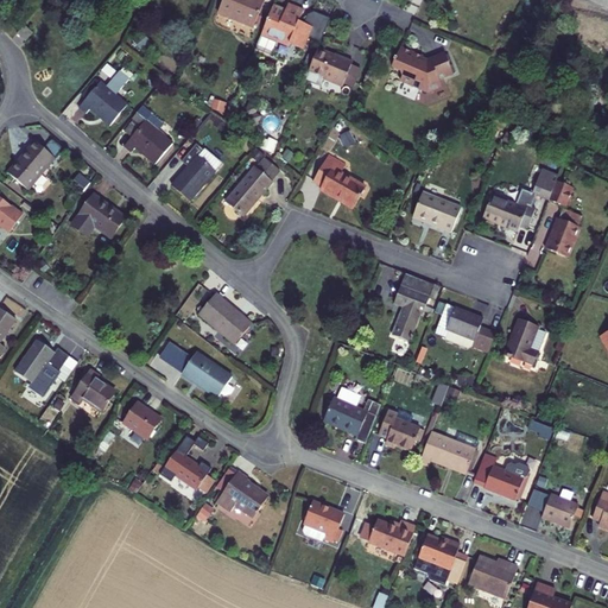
[(223,0),(217,14),(254,30),(265,0),(223,0)]
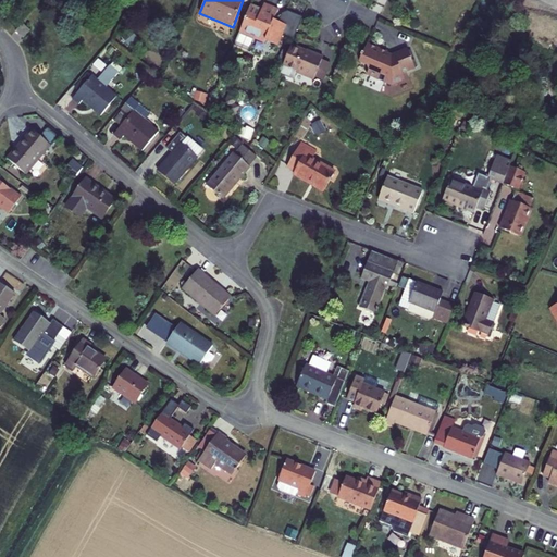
[(250,7),(234,46),(247,51),(254,39),(264,44),(265,41),(279,46),(286,26),(279,23),(273,21),(275,16),(277,11),(264,4),(261,11),(250,7)]
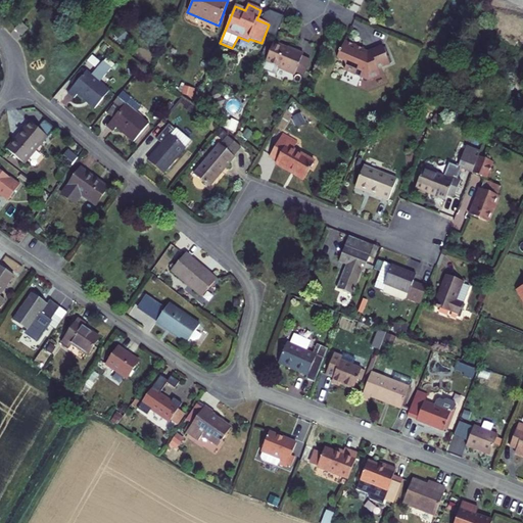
[(21,24),(15,31),(21,37),(28,30),(21,24)]
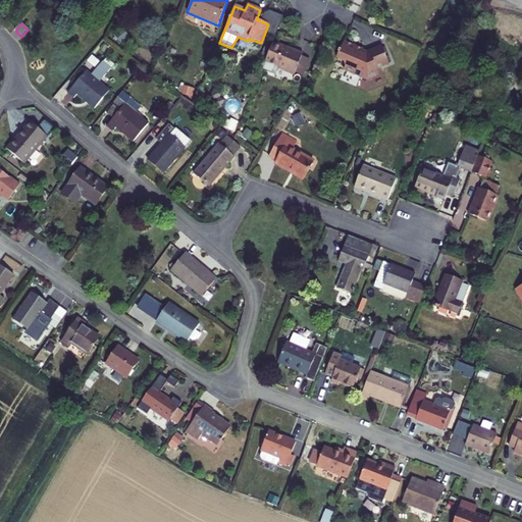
[(341,69),(364,79),(369,76),(373,68),(385,64),(380,47),(366,52),(365,54),(360,52),(361,48),(343,41),(335,57),(342,60),(343,66),(341,69)]
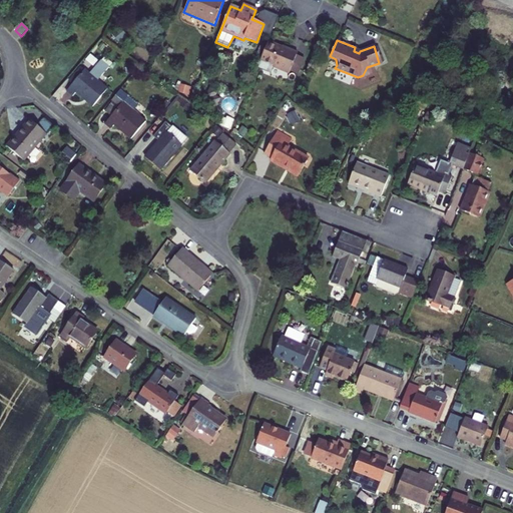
[(289,51),(269,42),(261,60),(258,69),(270,74),(273,67),(275,66),(282,68),(282,71),(289,74),(290,72),(298,75),(300,70),(292,66),(296,56),(297,53),(290,49),(289,51)]
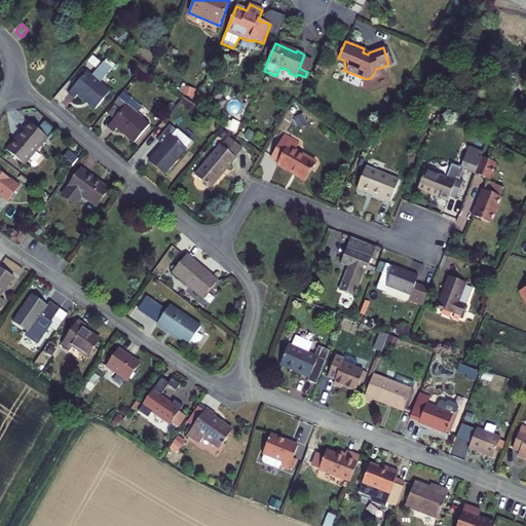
[(299,68),(307,72),(311,61),(303,58),(299,68)]
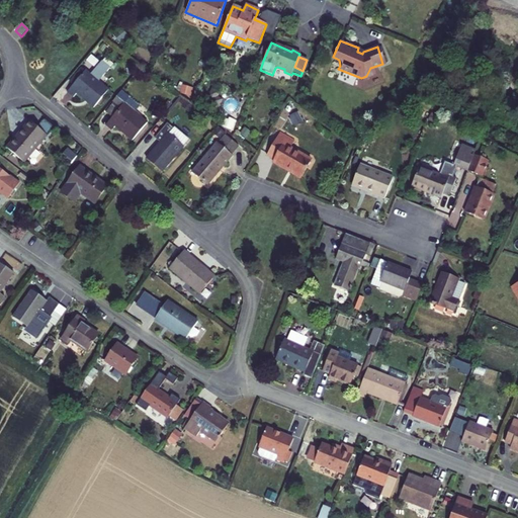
[(86,72),(68,93),(74,98),(78,94),(88,102),(87,103),(94,109),(109,91),(99,83),(110,69),(102,63),(91,76),(86,72)]
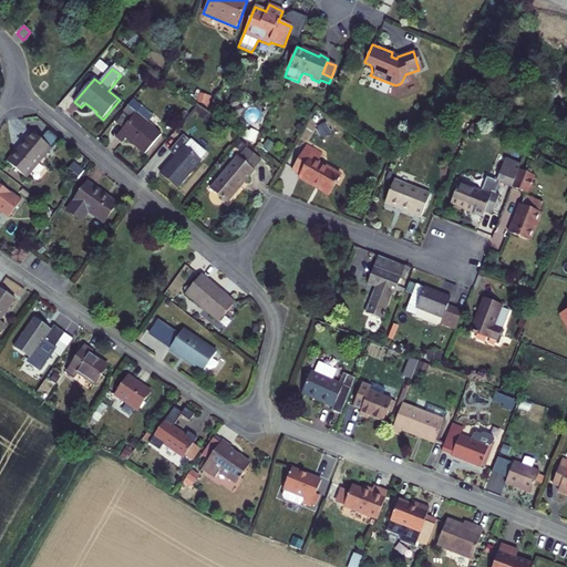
[(75,90),(80,94),(89,84),(83,80),(75,90)]
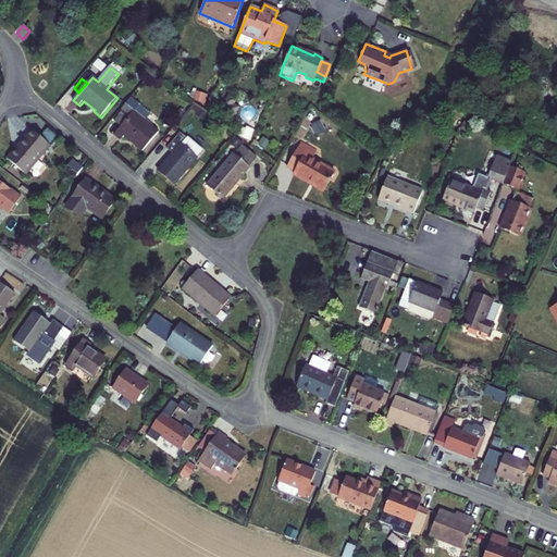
[(133,112),(123,125),(114,135),(122,140),(125,136),(135,145),(135,147),(141,152),(158,132),(145,121),(150,115),(131,98),(125,104),(133,112)]
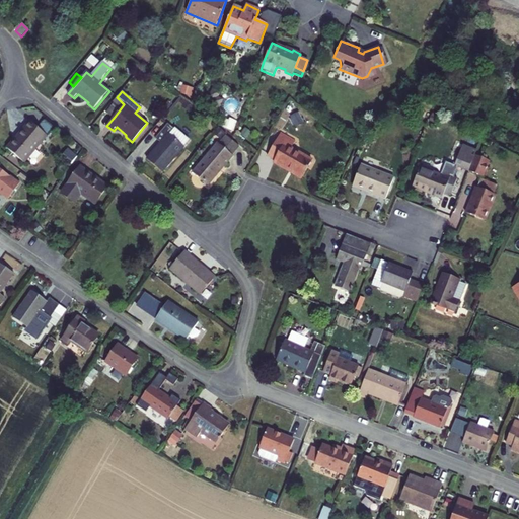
[(117,97),(105,109),(115,117),(124,104),(117,97)]
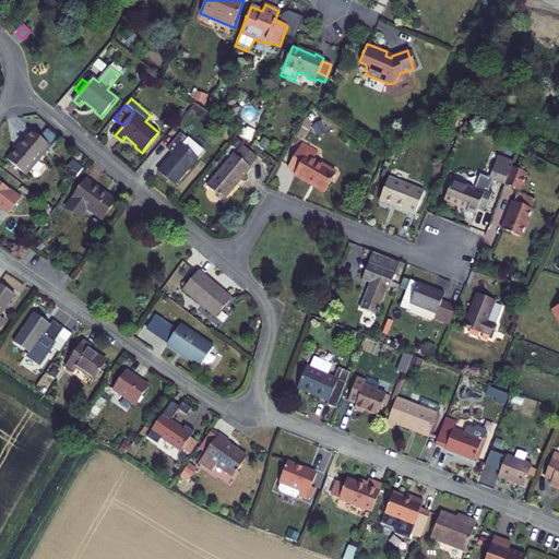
[(244,140),(251,141),(256,131),(247,129),(246,130),(242,130),(240,137),(244,140)]
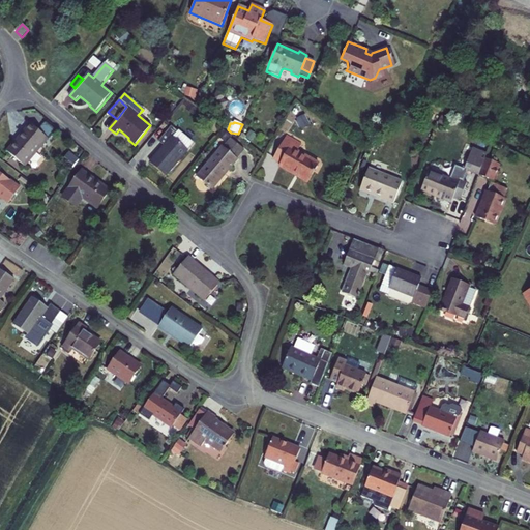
[(30,124),(18,138),(21,140),(8,154),(25,167),(48,140),(30,124)]
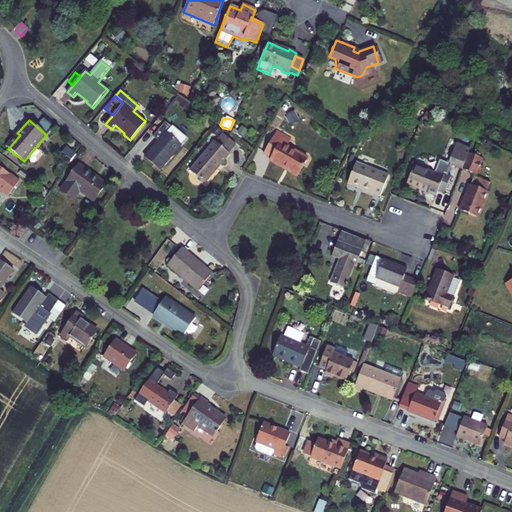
[(159,170),(181,145),(167,133),(172,127),(166,122),(153,137),(158,142),(144,158),(159,170)]
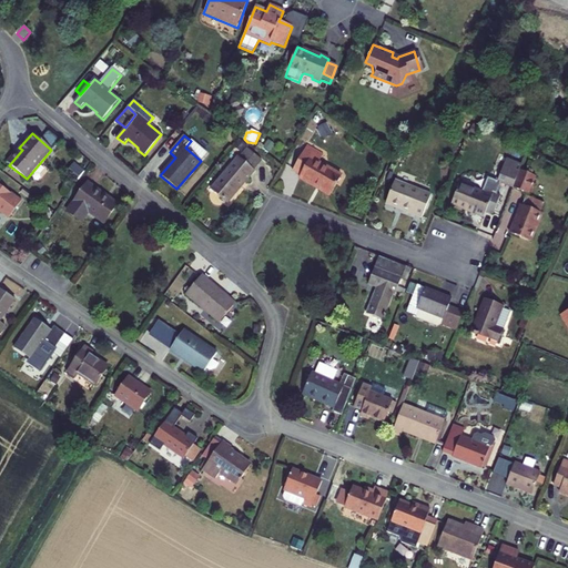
[(247,146),(240,140),(234,146),(243,153),(247,146)]
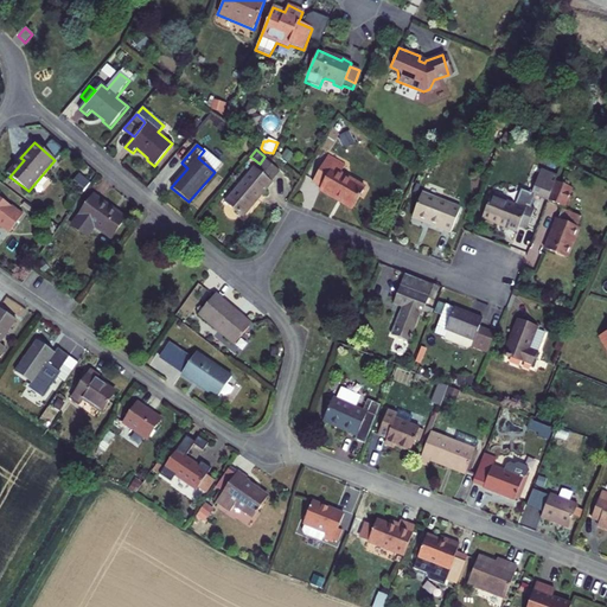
[(198,158),(215,172),(221,165),(204,151),(198,158)]
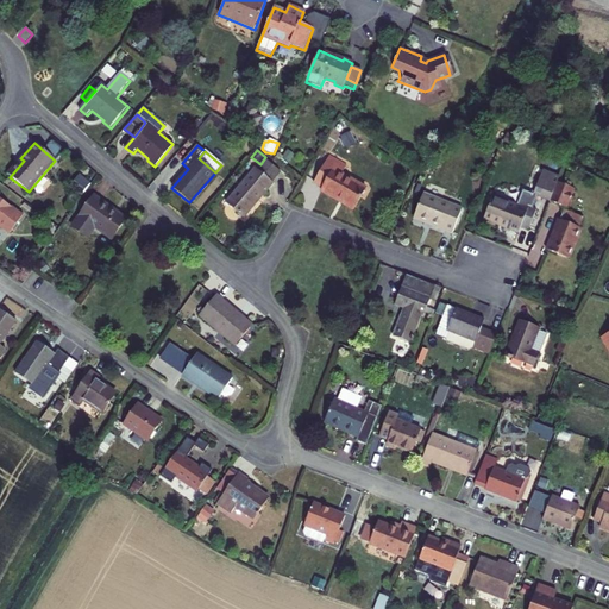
[(320,190),(353,211),(365,190),(340,175),(345,167),(328,157),(313,183),(321,188),(320,190)]
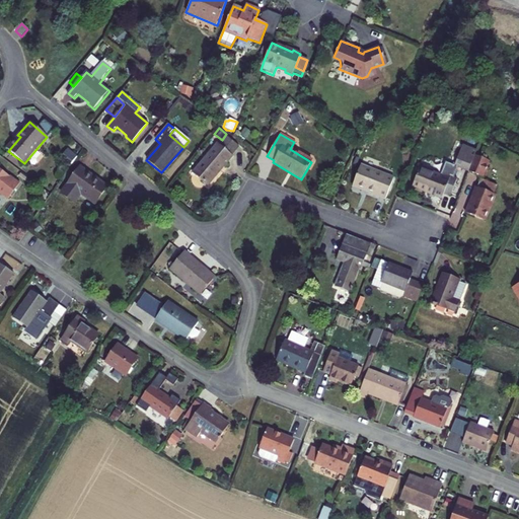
[(20,137),(17,135),(6,149),(8,151),(20,137)]
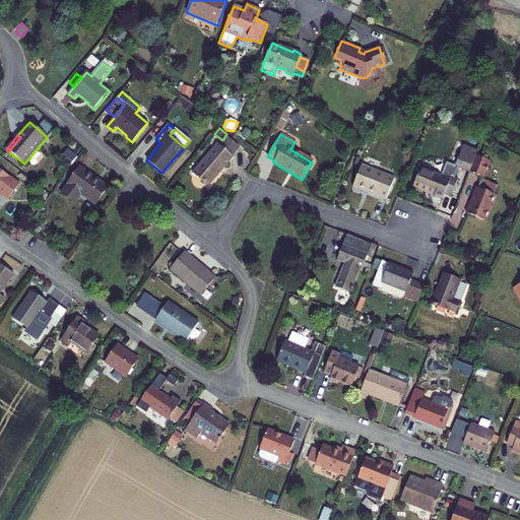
[(219,145),(232,155),(239,147),(226,137),(219,145)]
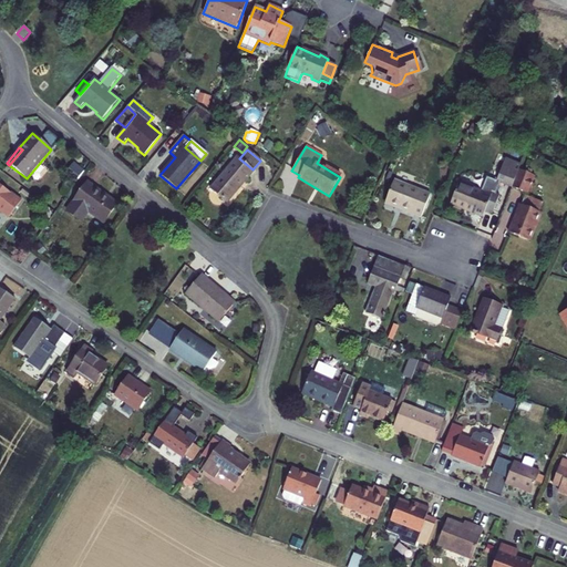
[(254,171),(253,169),(239,158),(237,157),(210,188),(227,204),(254,171)]
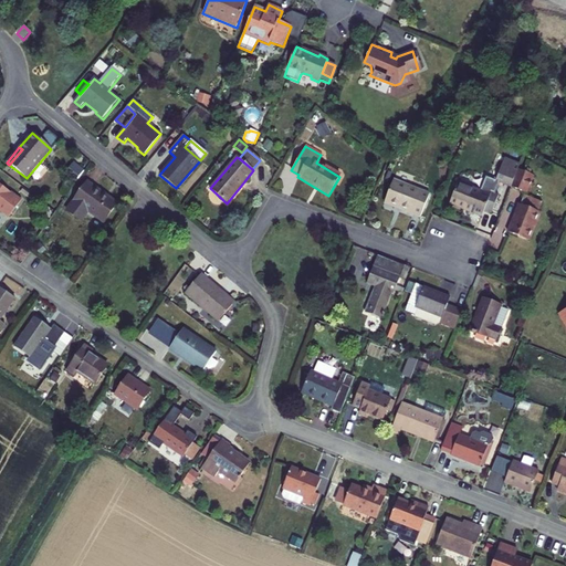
[(519,169),(521,165),(505,158),(496,181),(511,188),(519,169)]
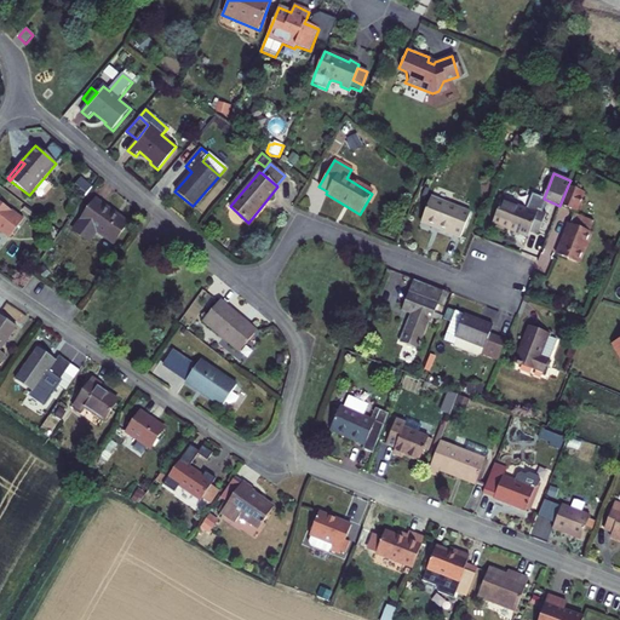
[(75,195),(82,200),(90,190),(82,185),(75,195)]
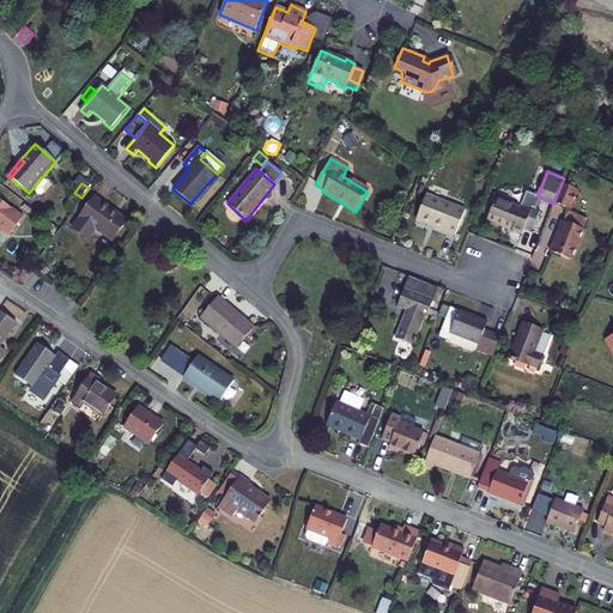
[(562,183),(553,204),(570,210),(578,190),(562,183)]
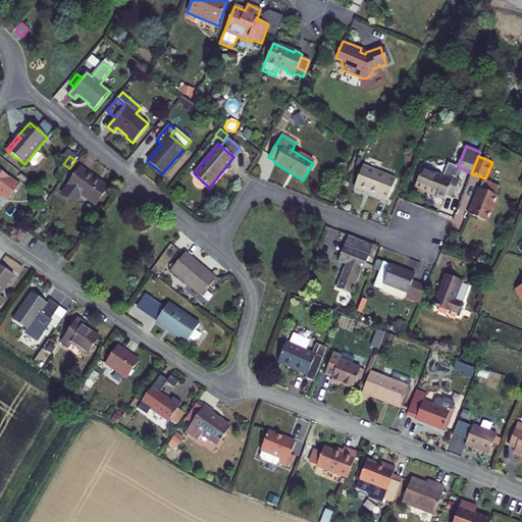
[(387,200),(396,179),(363,167),(355,186),(371,192),(371,195),(387,200)]
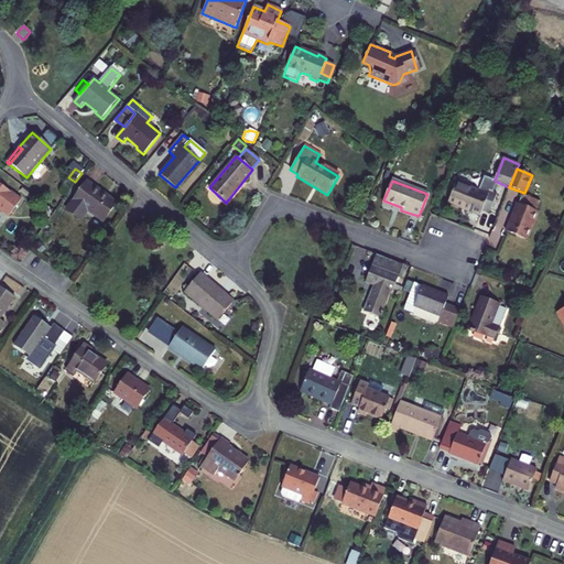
[(67,209),(78,218),(85,208),(89,212),(104,221),(117,204),(87,182),(67,209)]
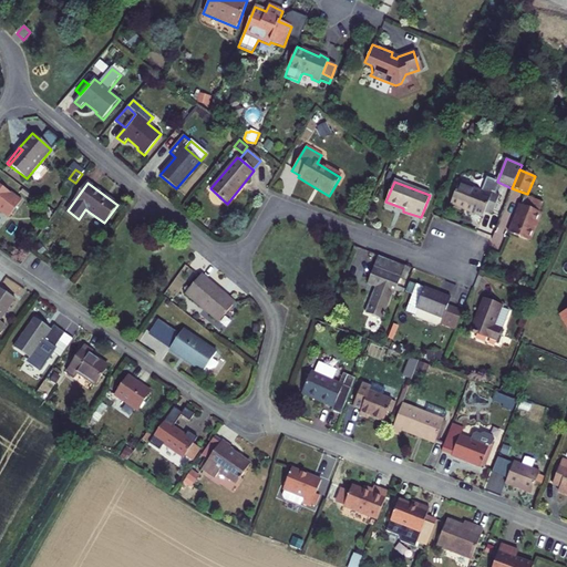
[(485,213),(492,215),(500,196),(492,193),(491,196),(459,184),(451,205),(483,217),(485,213)]
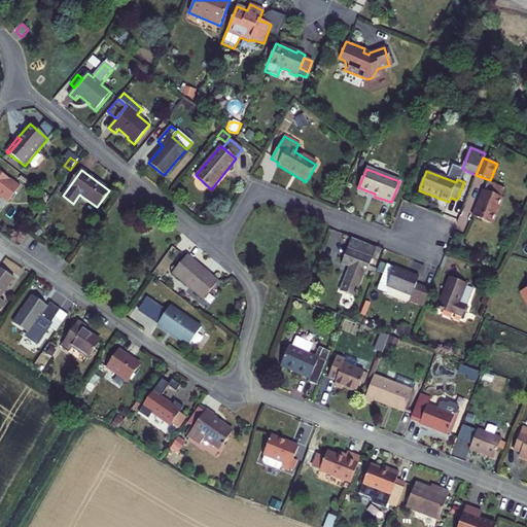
[(0,196),(7,203),(20,187),(0,172),(0,196)]
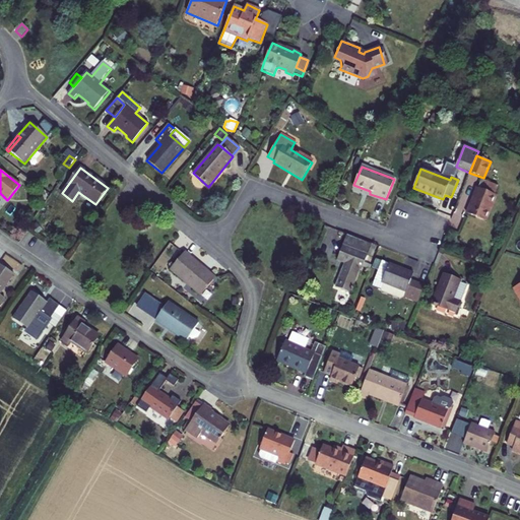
[(491,194),(494,186),(481,181),(478,189),(491,194)]
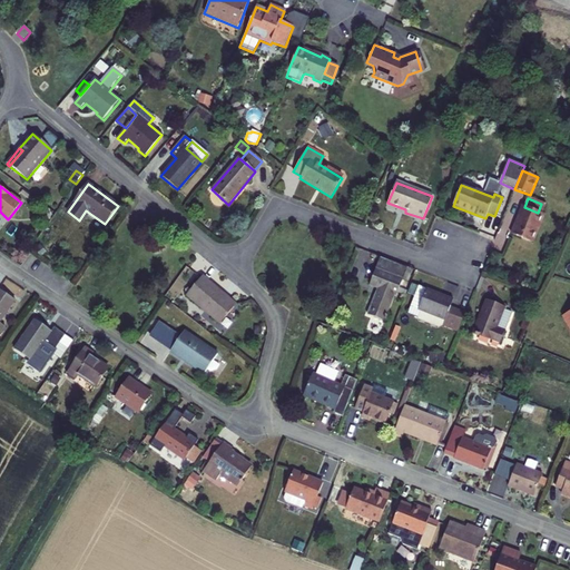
[(386,205),(405,213),(405,209),(387,203),(386,205)]
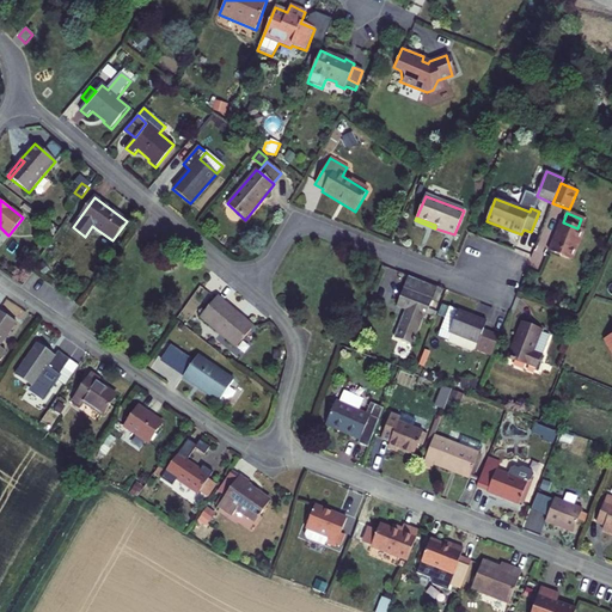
[(562,222),(550,252),(573,261),(583,231),(582,231),(586,220),(581,219),(577,228),(563,222),(562,222)]
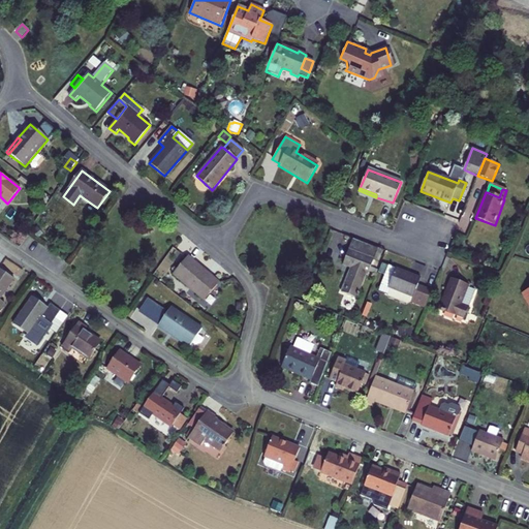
[(37,206),(45,205),(44,195),(37,195),(37,206)]
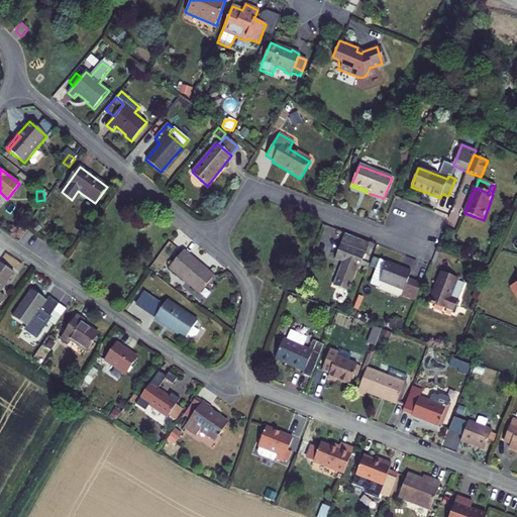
[(78,191),(72,200),(75,202),(82,194),(78,191)]
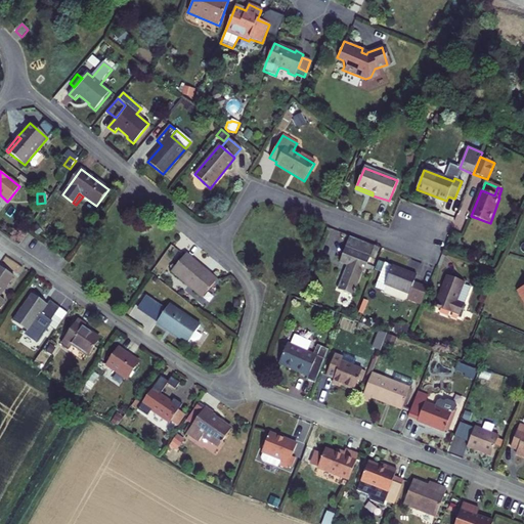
[(32,228),(38,236),(43,232),(37,225),(32,228)]
